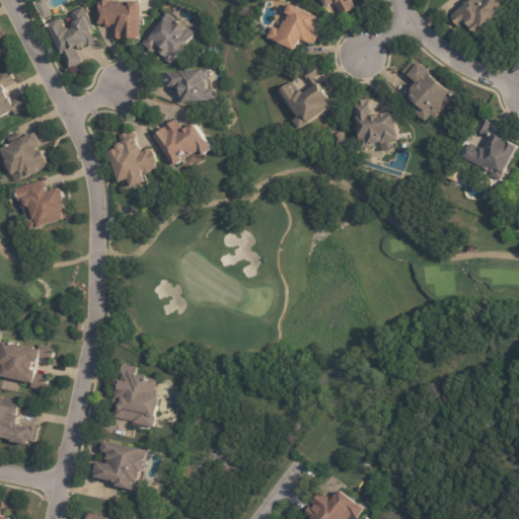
[(140,0),(140,11),(141,38),(138,38),(138,40),(132,40),(132,38),(127,38),(127,39),(113,39),(113,26),(106,26),(106,24),(100,24),(100,0),(113,0),(113,1),(123,1),(123,5),(130,5),(130,0),(140,0)]
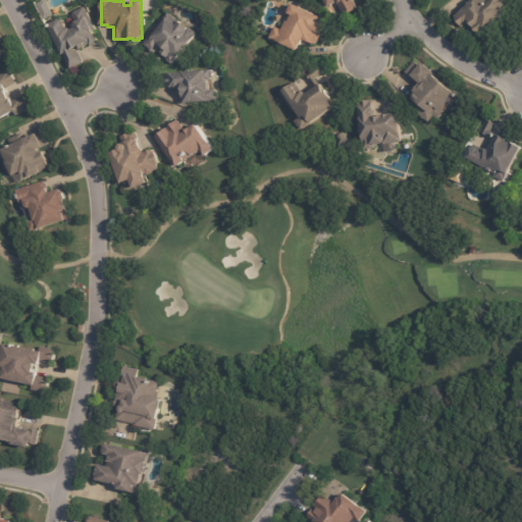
[(355,0),(359,6),(356,8),(357,10),(350,13),(349,12),(346,14),(338,1),(330,6),(326,0),(355,0)]
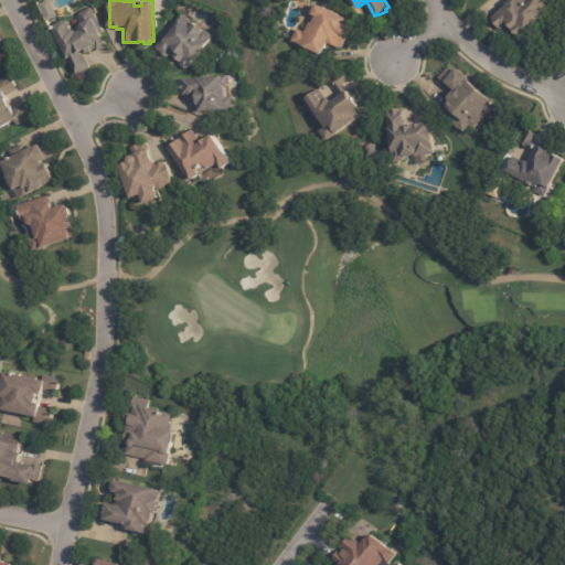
[(546,0),(555,10),(519,36),(513,30),(514,29),(510,23),(502,30),(492,18),(509,3),(508,2),(511,0),(546,0)]
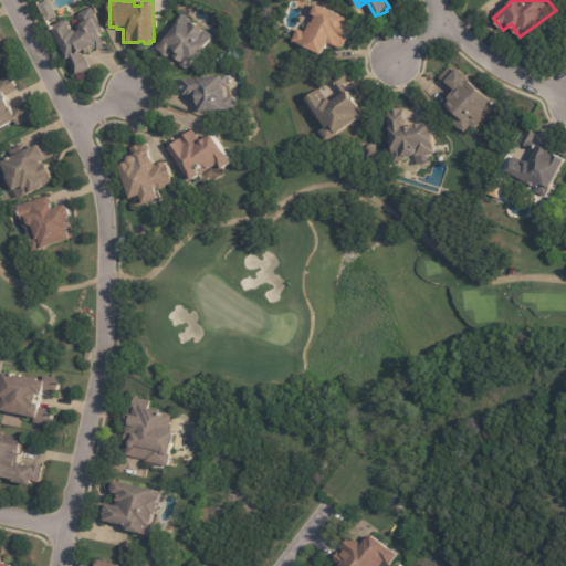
[(352,32),(348,39),(349,40),(345,48),(344,46),(343,50),(329,44),(324,56),(293,41),(299,30),(306,33),(310,27),(308,25),(314,13),(314,11),(317,6),(356,23),(352,32)]
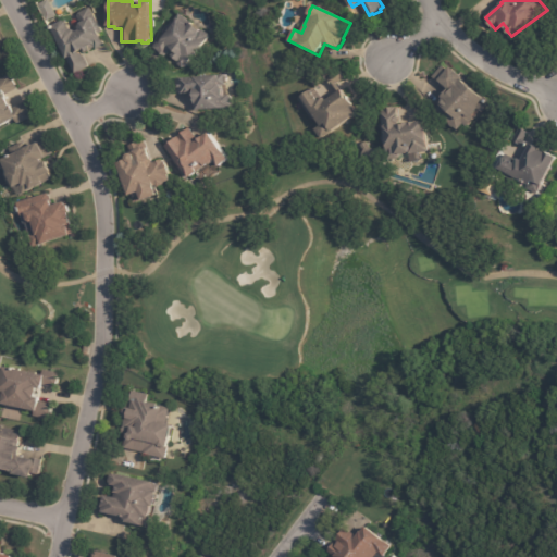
[(107,45),(97,49),(96,47),(86,52),(85,50),(83,51),(90,66),(76,74),(67,58),(69,57),(52,26),(66,19),(72,28),(75,29),(76,32),(81,28),(79,27),(81,23),(76,14),(90,7),(98,23),(96,24),(107,45)]
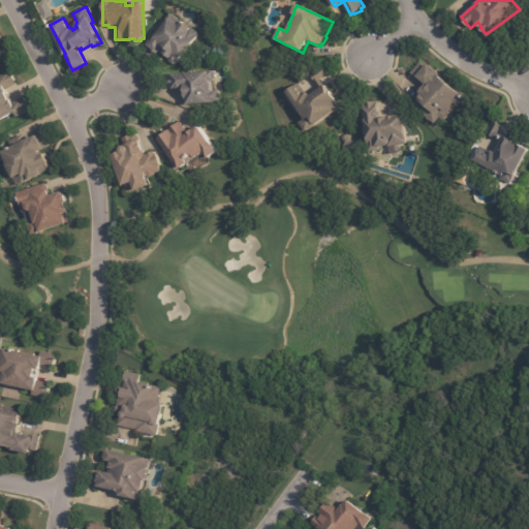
[(182,21),(183,20),(192,28),(194,28),(198,32),(198,36),(178,63),(175,64),(169,61),(169,58),(172,56),(165,52),(165,53),(161,50),(157,54),(147,44),(154,34),(156,36),(170,17),(180,24),(182,21)]
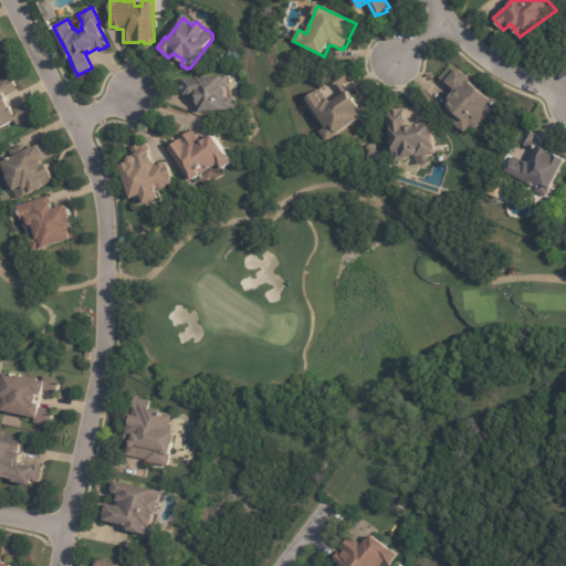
[(485,114),(482,118),(484,119),(478,128),(473,125),(468,132),(463,128),(463,129),(460,126),(460,125),(451,117),(450,118),(443,113),(451,104),(450,104),(453,98),(452,97),(459,90),(453,85),(453,86),(450,84),(449,85),(441,77),(451,66),(457,72),(460,67),(472,79),(471,80),(495,101),(492,104),(496,109),(492,114),(489,111),(485,114)]
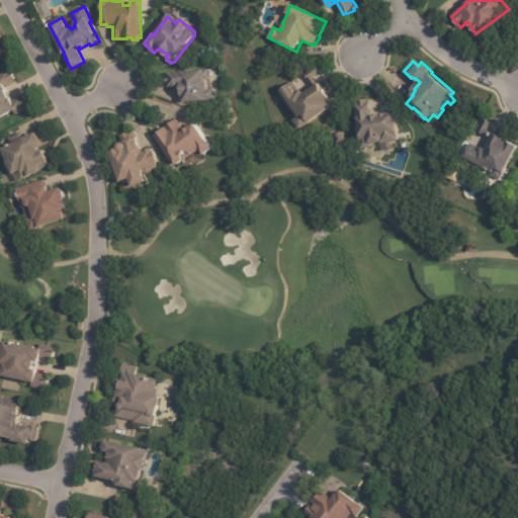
[(321,73),(315,77),(319,83),(320,82),(327,92),(328,92),(331,96),(330,96),(335,104),(301,128),(295,119),(301,115),(295,107),(291,110),(279,92),(291,83),(297,93),(303,89),(305,93),(315,86),(306,73),(317,65),(322,73),(321,73)]
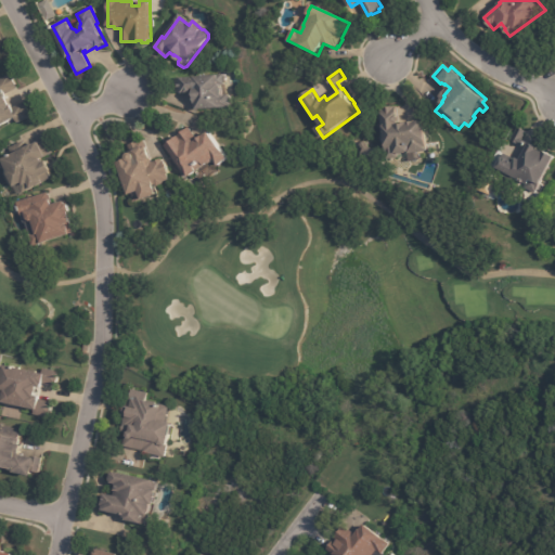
[(17,88),(7,93),(14,107),(25,102),(27,105),(28,105),(31,112),(30,113),(33,116),(20,124),(16,117),(0,126),(0,79),(11,74),(13,77),(13,76),(17,85),(16,85),(17,88)]
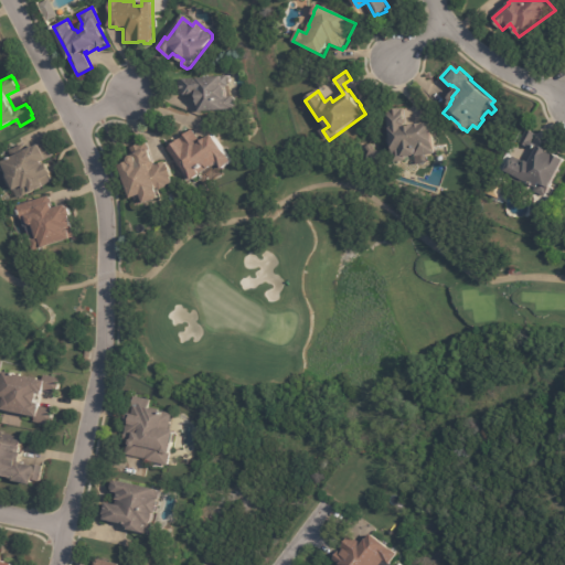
[(227,75),(230,75),(231,86),(227,86),(228,96),(236,95),(236,96),(237,96),(237,107),(237,109),(201,112),(200,99),(201,99),(201,94),(180,95),(179,80),(184,80),(184,78),(199,77),(224,75),(224,76),(227,75)]
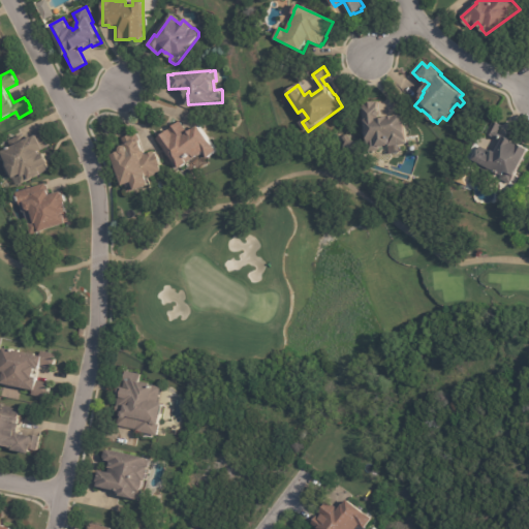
[(380,103),(381,117),(405,115),(409,147),(402,148),(402,145),(381,148),(381,151),(371,152),(367,120),(365,103),(379,101),(380,103)]
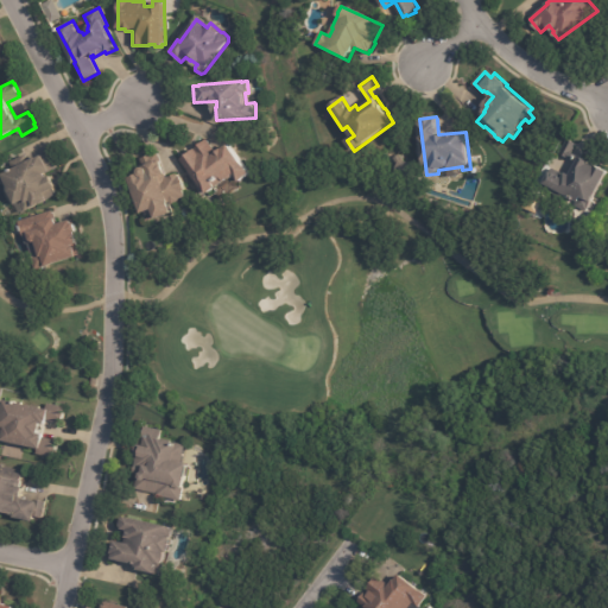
[(230,146),(242,160),(242,162),(252,172),(241,181),(234,173),(209,194),(182,159),(207,140),(217,153),(223,147),(225,149),(229,144),(230,146)]
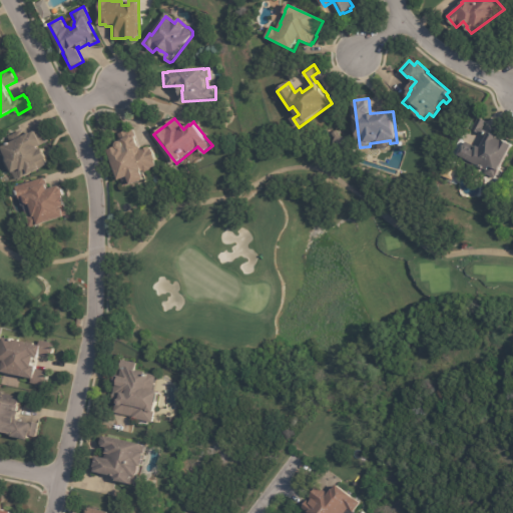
[(488,122),(484,131),(489,134),(491,131),(500,136),(499,138),(504,140),(505,138),(512,142),(512,148),(502,170),(501,170),(497,178),(487,173),(489,169),(487,168),(486,169),(483,167),(484,166),(461,154),(466,144),(477,150),(479,145),(483,147),(488,137),(474,130),(480,118),(488,122)]
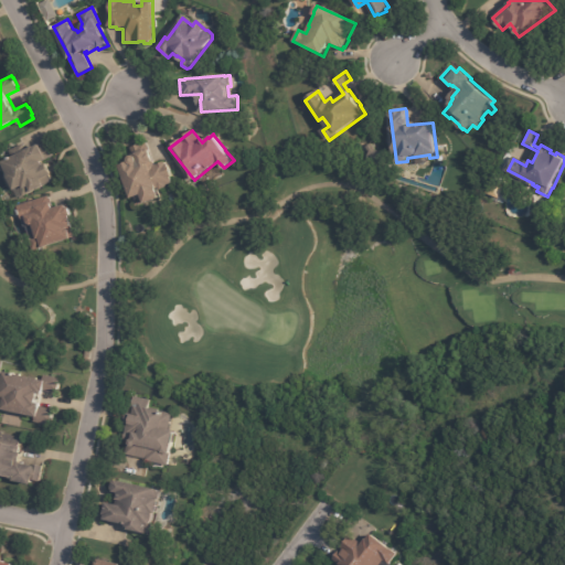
[(51,167),(54,173),(52,174),(55,181),(21,199),(20,198),(19,199),(12,188),(14,188),(8,174),(9,173),(2,161),(11,157),(12,157),(9,151),(23,144),(27,149),(34,146),(35,146),(41,144),(41,145),(46,142),(49,146),(54,156),(43,162),(44,163),(49,162),(51,167)]
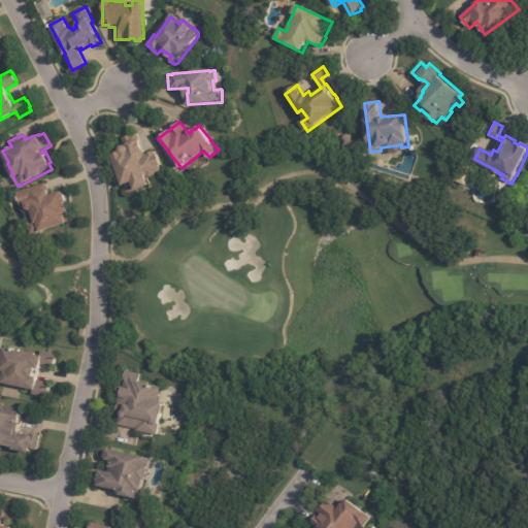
[(349,134),(352,140),(365,144),(360,158),(343,152),(347,143),(343,137),(349,134)]
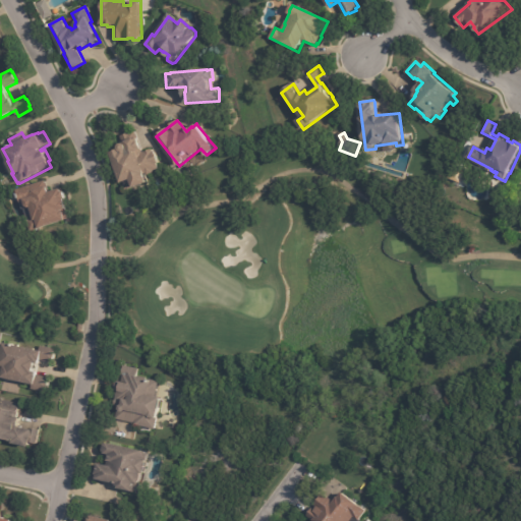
[(138,137),(143,152),(153,149),(154,152),(155,151),(156,154),(157,154),(160,160),(159,160),(160,164),(159,164),(161,169),(155,171),(155,173),(147,176),(150,182),(135,187),(133,182),(126,185),(125,181),(122,182),(111,153),(120,149),(120,147),(121,145),(123,142),(126,142),(125,141),(138,136),(138,137)]
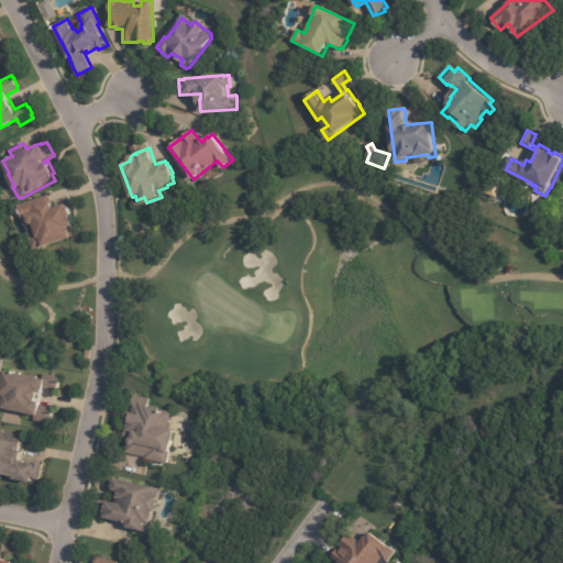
[(54,208),(67,205),(68,207),(70,207),(73,216),(70,216),(76,236),(43,247),(44,249),(34,251),(31,238),(37,236),(34,223),(31,224),(28,222),(26,218),(22,219),(21,213),(22,213),(20,205),(50,196),(51,201),(52,201),(54,208)]
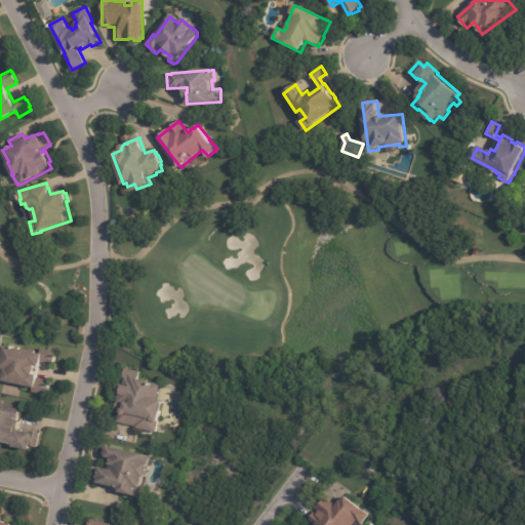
[(41,354),(43,354),(44,349),(56,352),(54,364),(53,364),(52,367),(41,364),(40,367),(37,366),(35,374),(39,375),(38,378),(49,381),(49,384),(50,384),(48,394),(47,393),(47,396),(34,393),(35,388),(1,380),(4,369),(0,368),(0,363),(4,346),(41,354)]
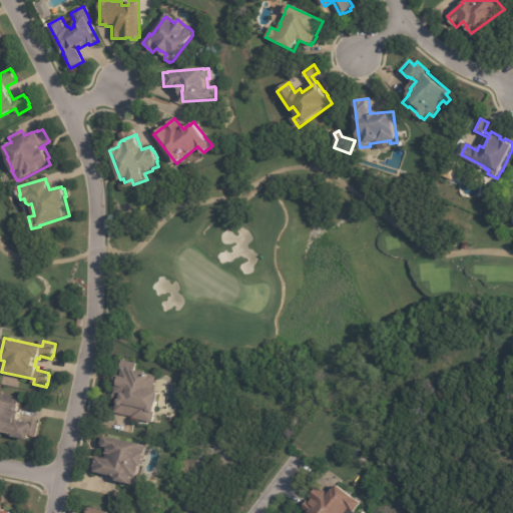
[(158,378),(155,392),(161,393),(154,424),(134,419),(134,417),(110,412),(116,386),(114,386),(116,376),(121,377),(122,370),(121,370),(123,361),(136,364),(134,371),(158,376),(158,378)]
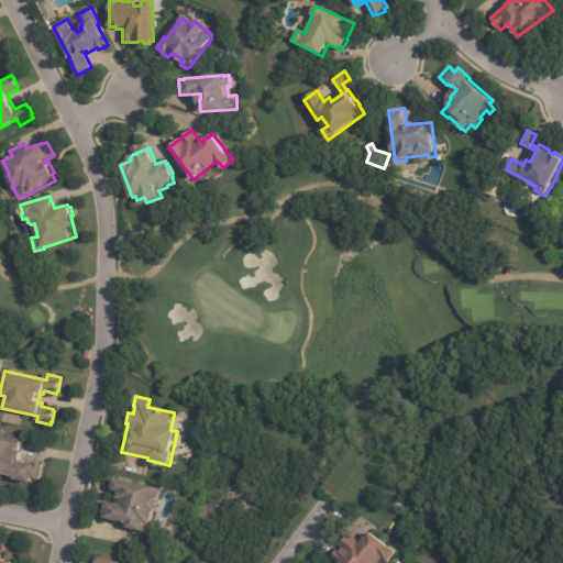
[(22,444),(21,445),(23,445),(22,452),(23,452),(22,463),(36,466),(36,464),(44,466),(41,481),(34,479),(33,484),(14,479),(14,478),(0,474),(0,431),(23,437),(22,444)]
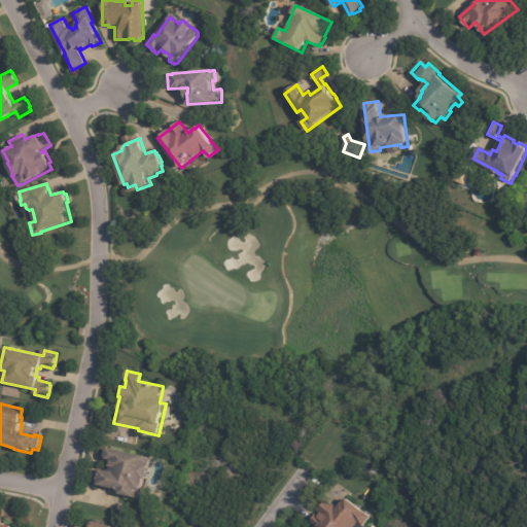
[(151,461),(151,464),(150,464),(148,481),(145,480),(142,497),(140,497),(139,499),(121,495),(119,492),(119,489),(98,485),(100,481),(99,480),(99,477),(100,476),(101,469),(109,471),(111,461),(107,460),(106,456),(107,450),(109,449),(152,458),(151,461)]
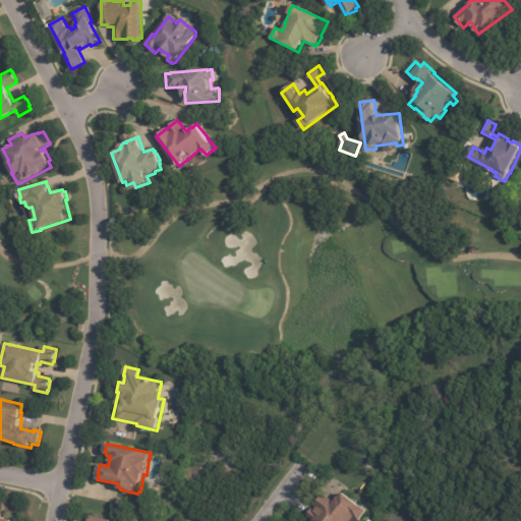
[(344,494),(368,512),(361,520),(356,518),(353,520),(313,520),(308,517),(321,500),(332,508),(340,498),(341,498),(344,494)]
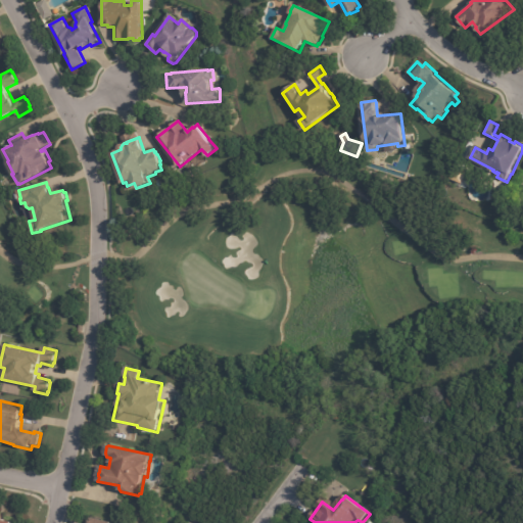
[(0,519),(6,520),(5,521),(13,522),(0,522),(0,510),(1,511),(0,515),(0,519)]
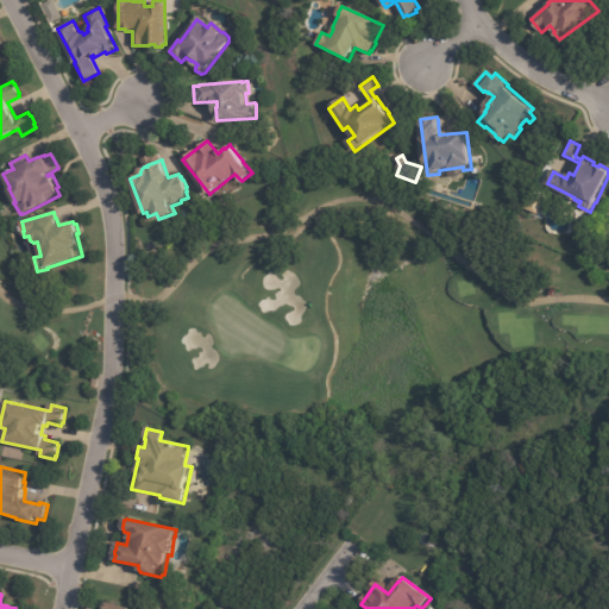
All buildings are outlined.
